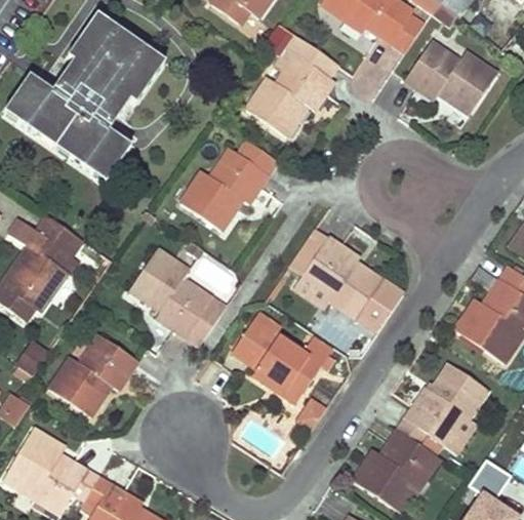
[(210,0),(239,21),(247,8),(255,14),(266,0),(210,0)]
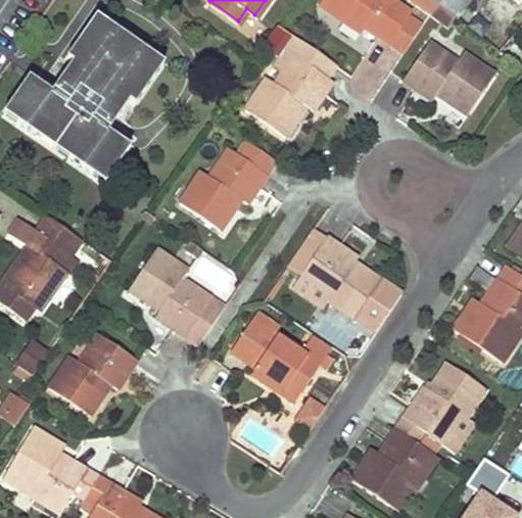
[(320,0),(363,29),(367,21),(391,38),(409,12),(391,0),(320,0)]
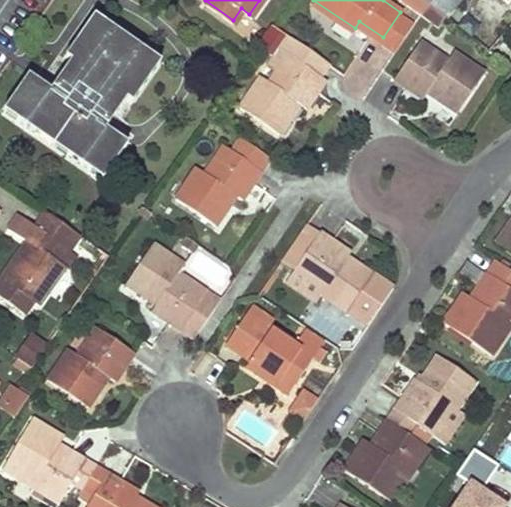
[(403,6),(394,0),(383,0),(400,12),(403,6)]
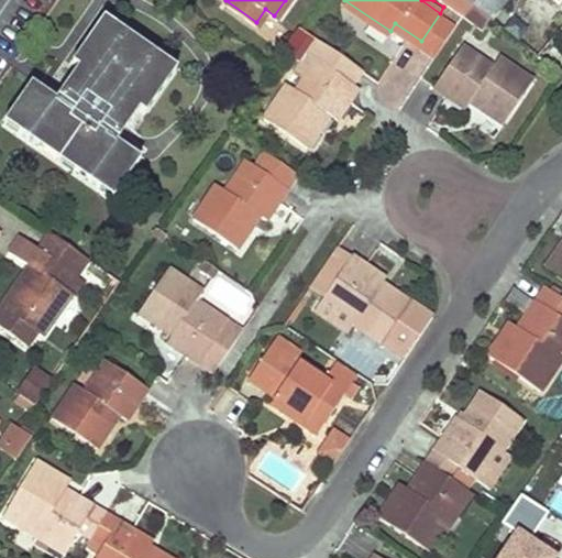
[(450,0),(464,10),(470,0),(450,0)]
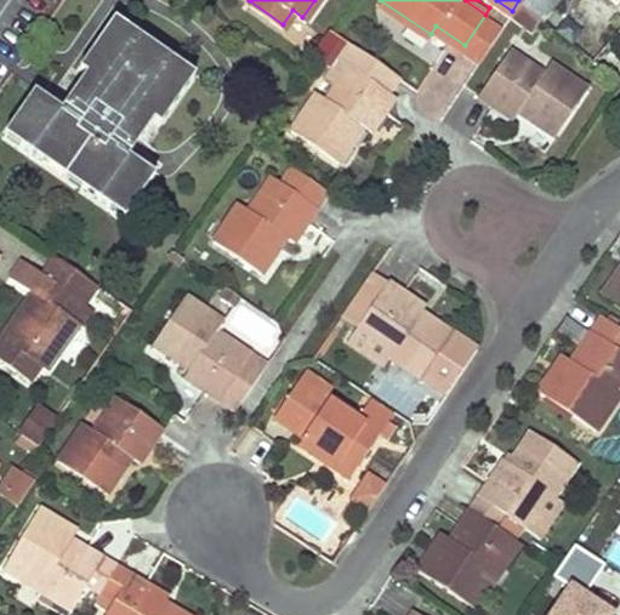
[(521,0),(539,16),(552,0),(521,0)]
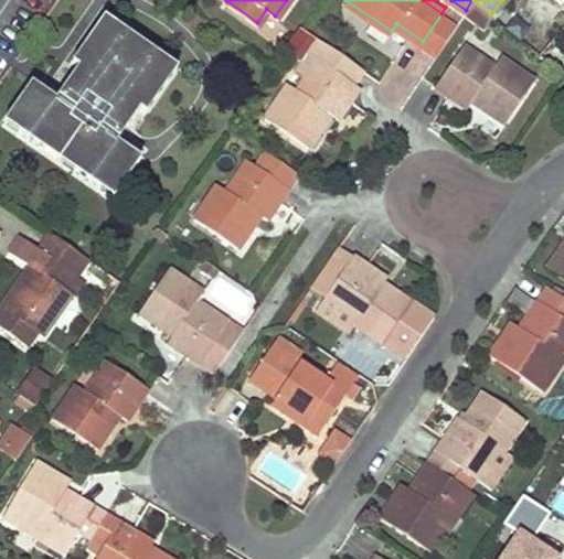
[(445,7),(442,13),(423,41),(437,52),(460,18),(445,7)]
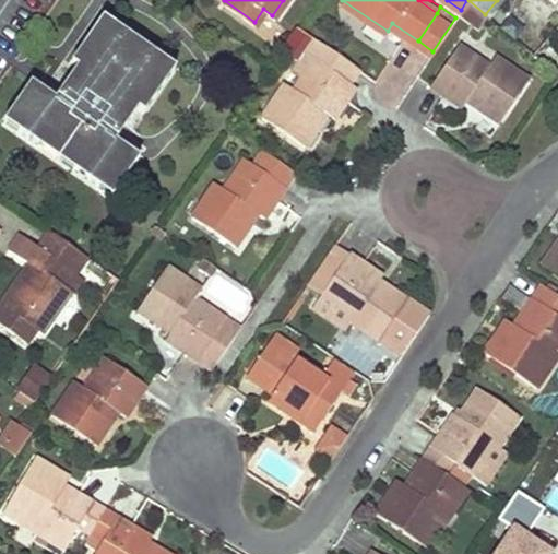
[(31,80),(6,118),(111,191),(138,154),(114,138),(120,129),(138,104),(144,108),(173,65),(103,14),(72,59),(78,63),(55,96),(31,80)]
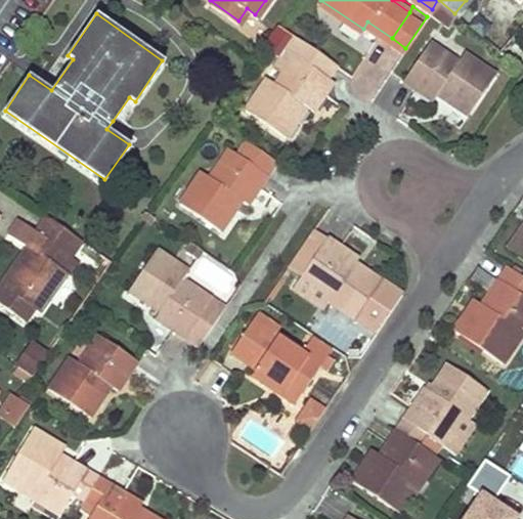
[(522,24),(520,22),(499,47),(512,56),(519,48),(522,43),(522,24)]
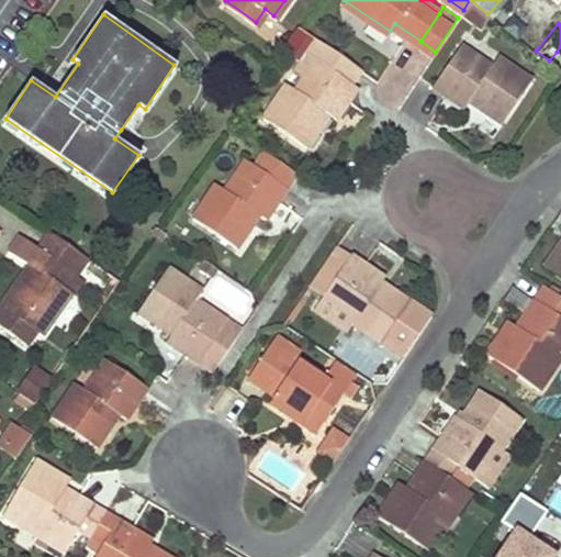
[(337,114),(366,67),(315,34),(305,48),(313,55),(324,60),(315,75),(305,68),(294,85),(284,80),(262,114),(307,143),(329,109),(337,114)]
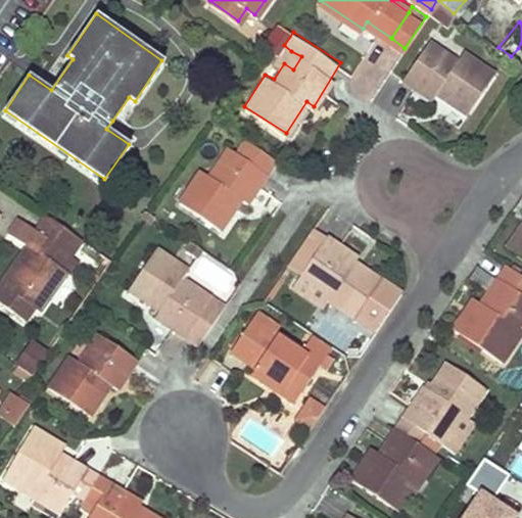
[(441,47),(429,39),(422,48),(435,57),(441,47)]
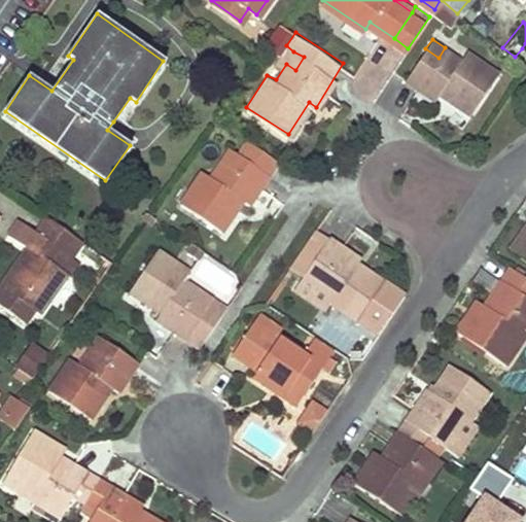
[(286,64),(293,51),(286,45),(267,75),(276,79),(286,64)]
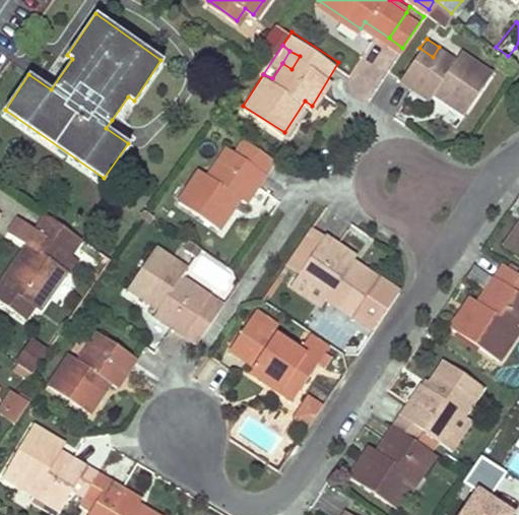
[(433,57),(419,48),(400,77),(432,98),(436,90),(466,112),(494,71),(461,50),(455,59),(439,47),(433,57)]
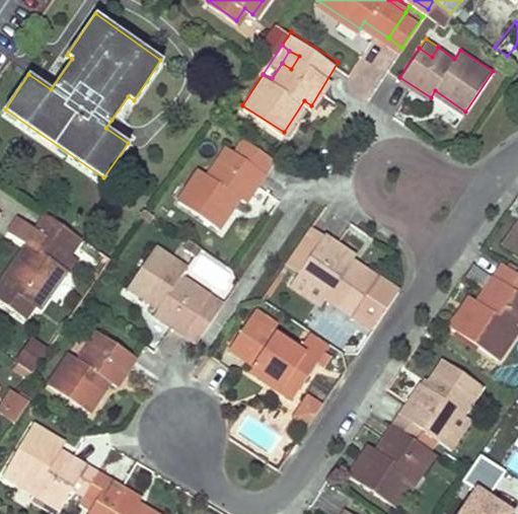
[(517,51),(514,48),(507,56),(517,64),(517,51)]
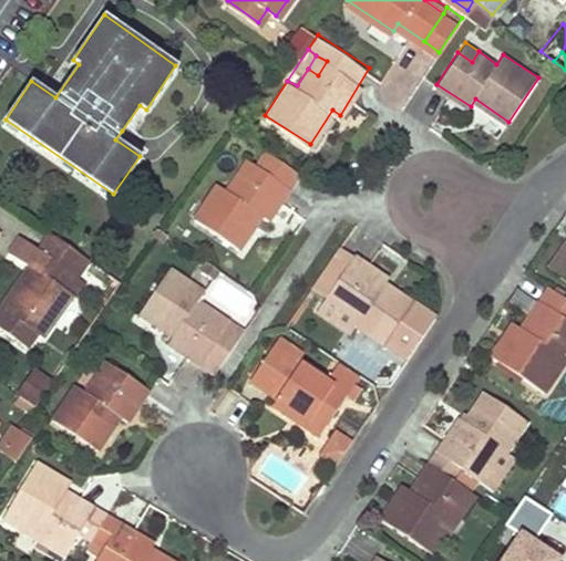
[(318,75),(327,61),(316,55),(308,69),(318,75)]
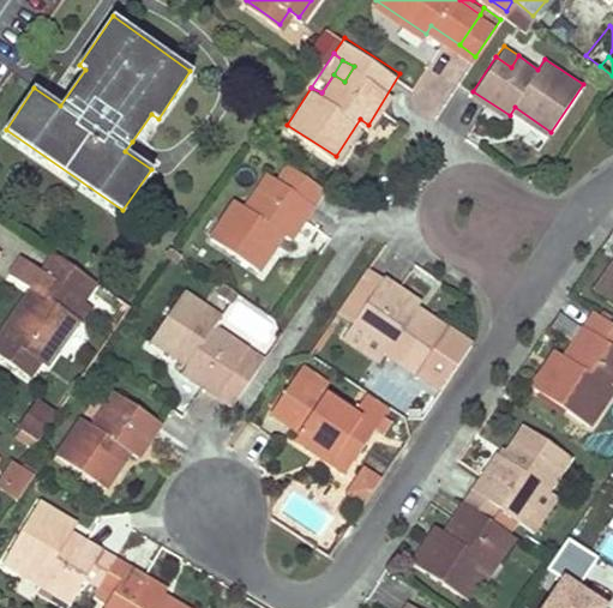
[(280,179),(268,170),(258,186),(269,193),(280,179)]
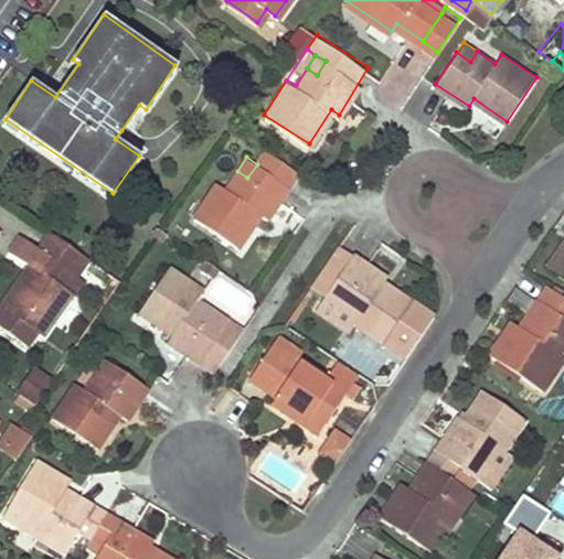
[(216,181),(192,214),(238,245),(261,211),(268,216),(289,185),(257,164),(247,178),(237,171),(226,187),(216,181)]
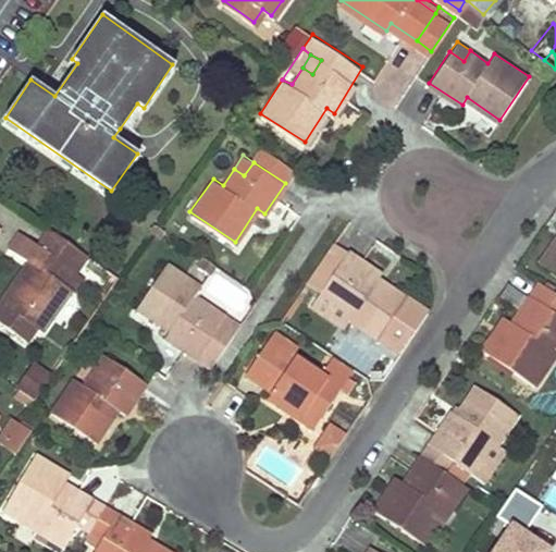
[(29,259),(0,302),(0,319),(25,339),(35,323),(41,329),(71,287),(64,283),(75,269),(72,267),(48,250),(21,233),(11,246),(29,259)]
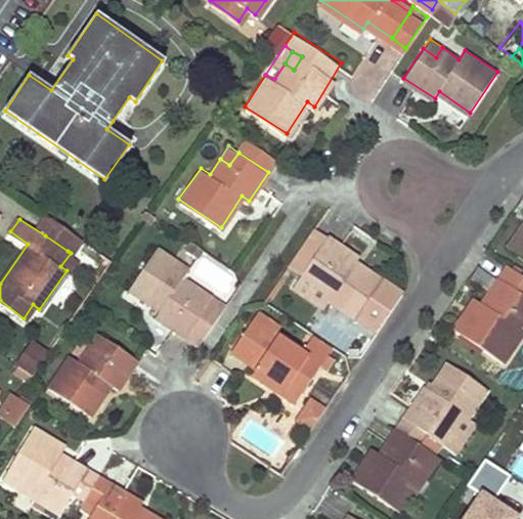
[(77,239),(54,222),(45,235),(68,251),(77,239)]
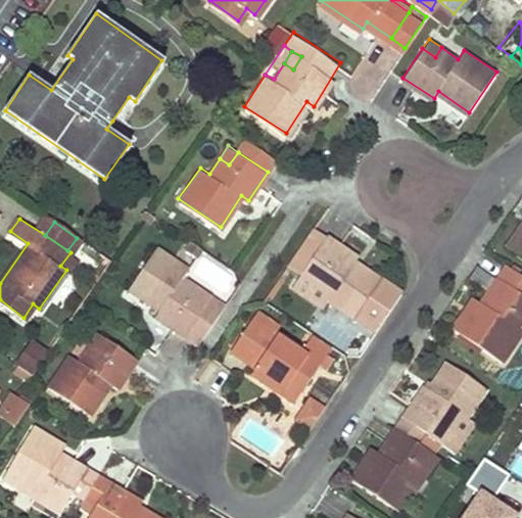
[(521,233),(516,230),(506,245),(521,255),(521,233)]
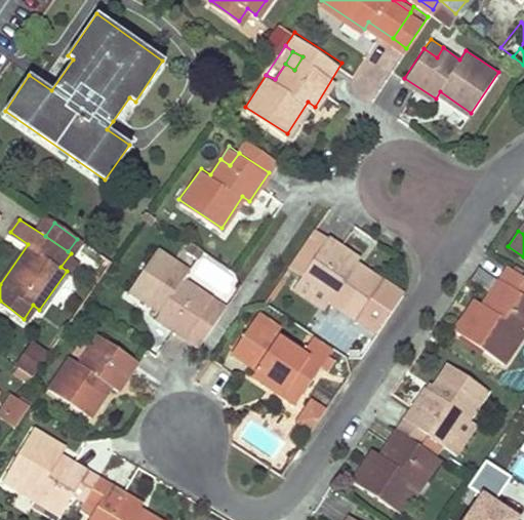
[(329,298),(377,330),(403,291),(357,261),(361,255),(328,234),(301,273),(332,294),(329,298)]
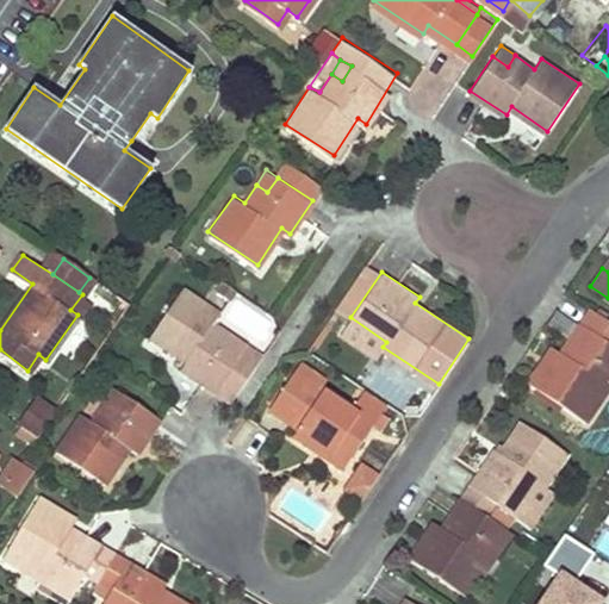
[(234,285),(222,276),(215,287),(227,296),(234,285)]
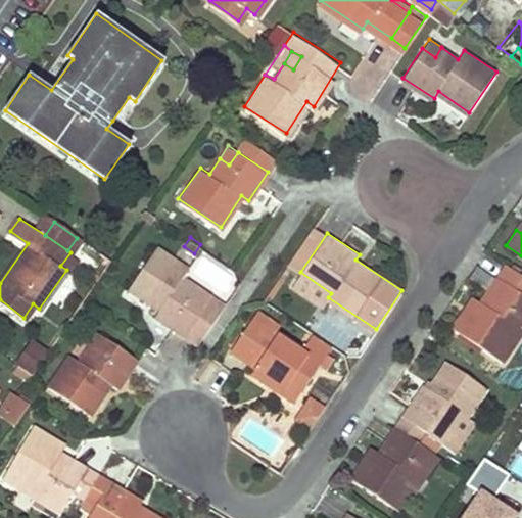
[(186,266),(156,245),(129,286),(159,307),(154,314),(198,342),(226,302),(212,294),(205,303),(189,293),(196,284),(181,274),(186,266)]
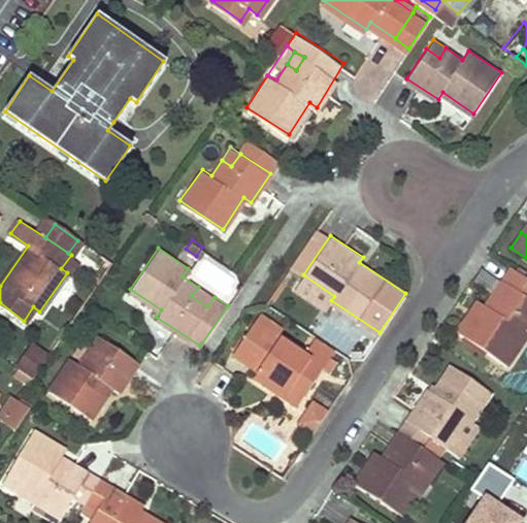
[(466,316),(456,330),(506,364),(526,333),(526,330),(519,326),(526,312),(526,275),(511,265),(485,304),(473,321),(466,316)]
